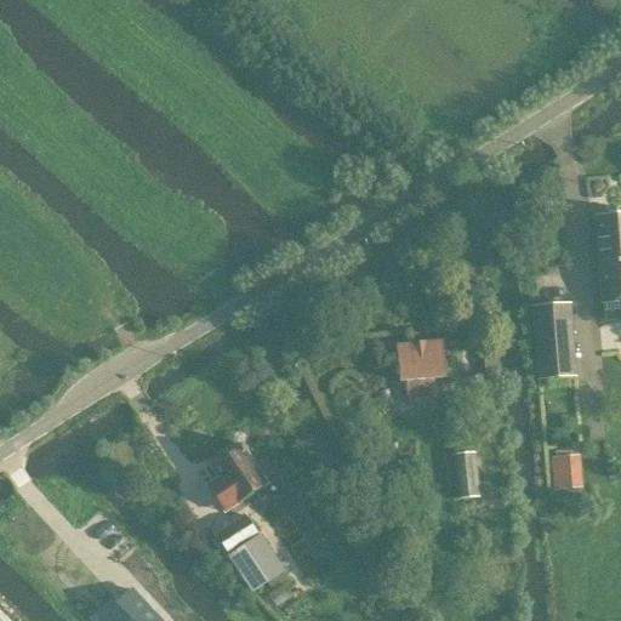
[(620,216),(596,220),(602,302),(620,300),(620,216)]
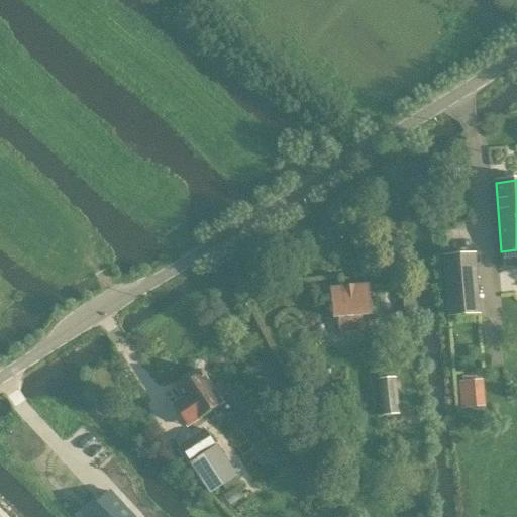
[(475,254),(444,255),(447,314),(478,312),(475,254)]
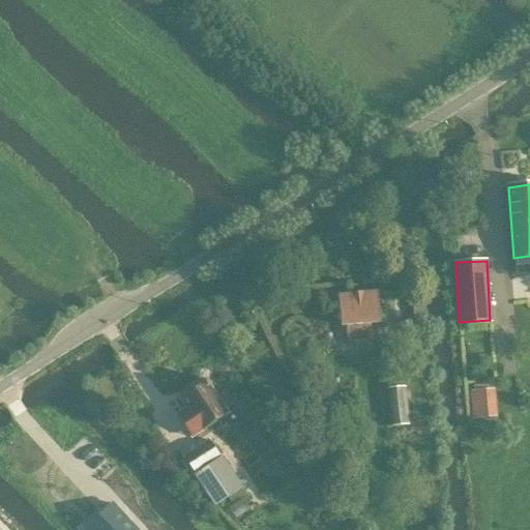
[(377,297),(337,297),(339,328),(344,328),(345,345),(367,344),(367,328),(377,327),(377,297)]
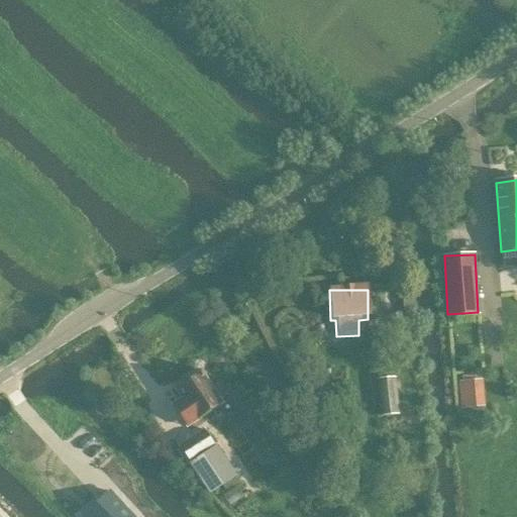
[(401,292),(404,312),(414,311),(412,290),(401,292)]
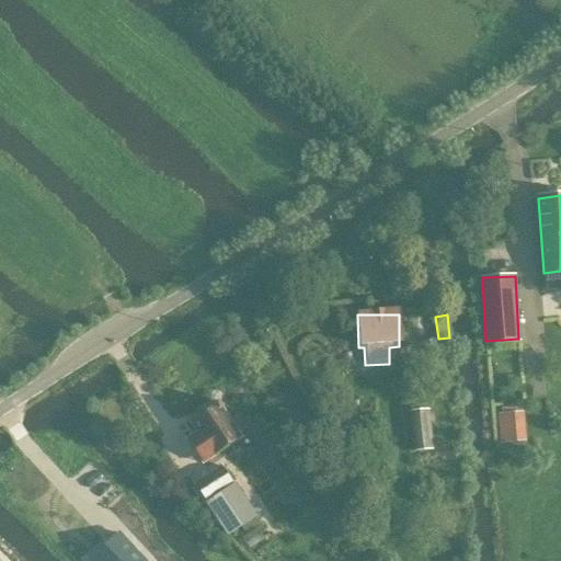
[(197,432),(186,439),(202,462),(241,436),(238,432),(247,426),(237,413),(229,419),(221,408),(222,407),(219,401),(190,422),(197,432)]
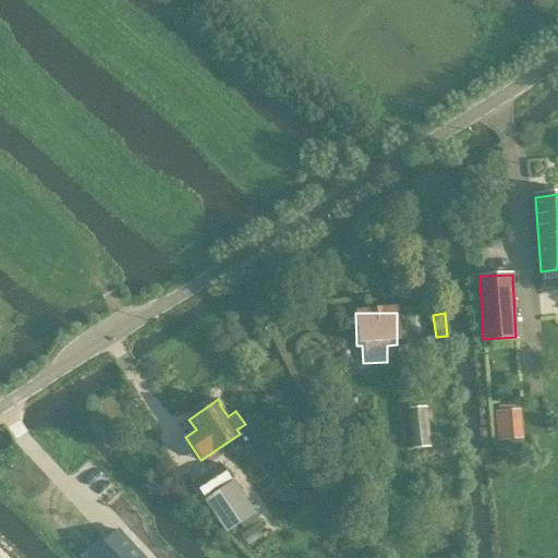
[(440,407),(407,410),(410,450),(431,448),(429,436),(444,435),(440,407)]
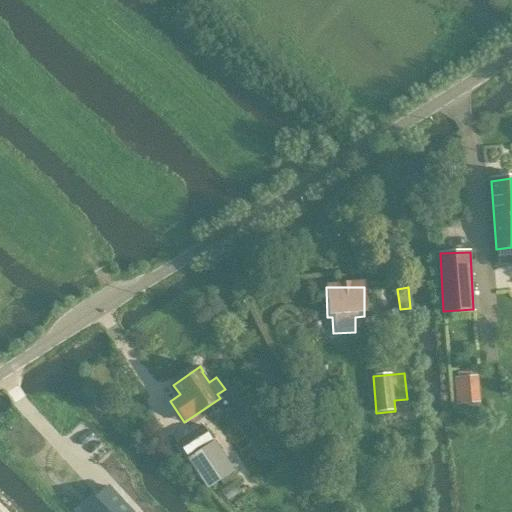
[(458,377),(455,377),(455,389),(479,387),(478,376),(472,376),(458,377)]
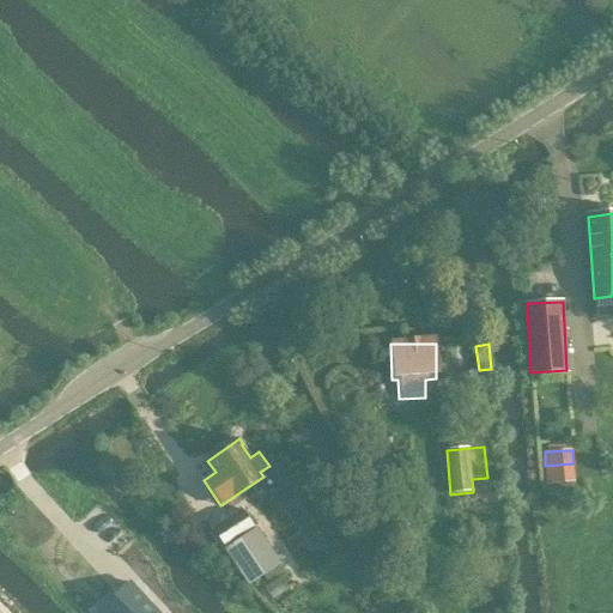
[(253,526),(241,509),(211,528),(223,546),(253,526)]
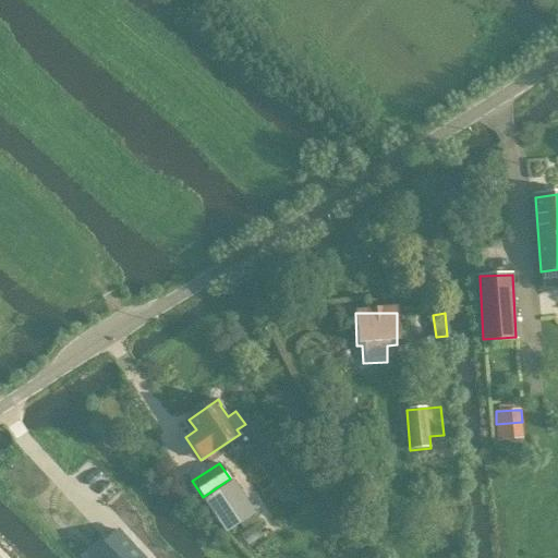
[(234,481),(205,499),(225,531),(254,511),(234,481)]
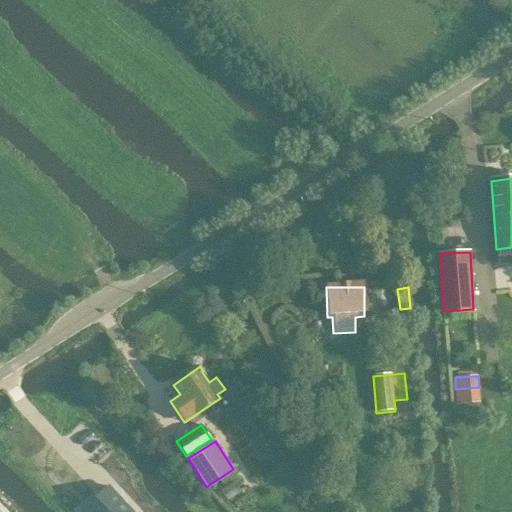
[(131,511),(108,487),(81,511),(82,511),(131,511)]
